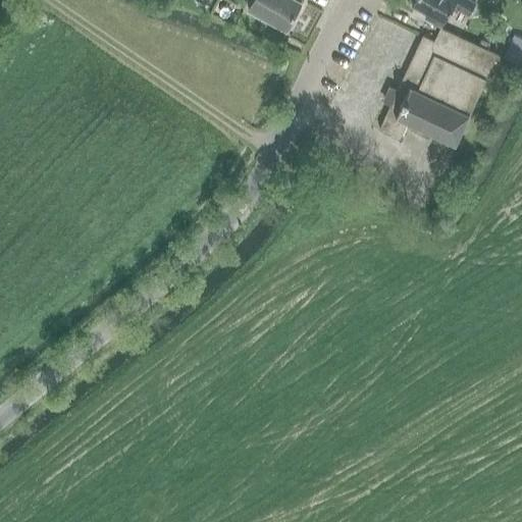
[(285,31),(301,3),(294,0),(253,0),(248,10),(285,31)]
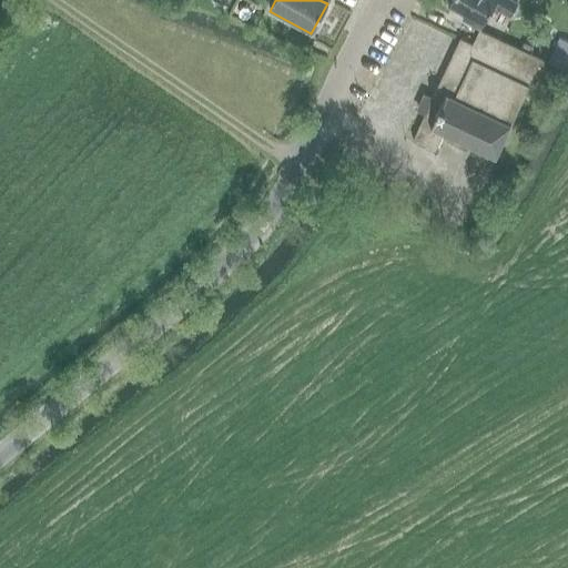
[(449,0),(447,4),(464,13),(463,16),(482,27),(493,7),(509,17),(517,3),(511,0),(449,0)]
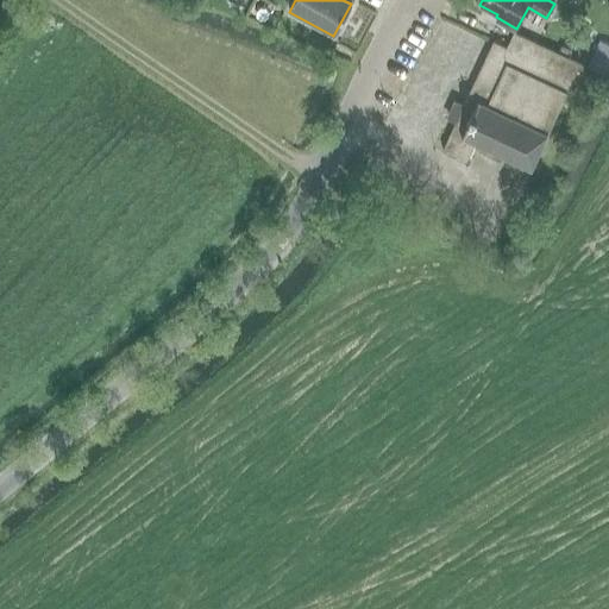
[(532,60),(539,44),(513,32),(506,46),(506,48),(532,60)]
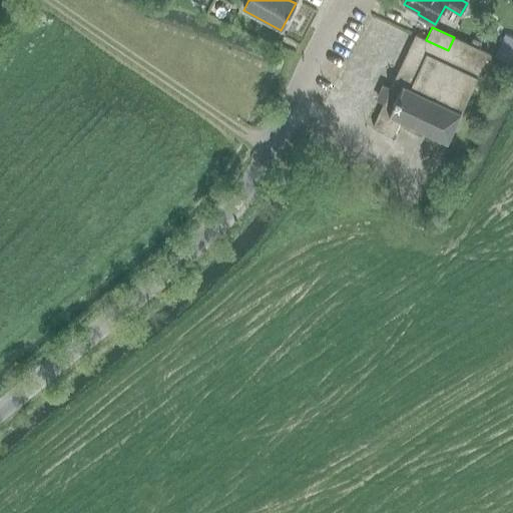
[(461,111),(488,53),(454,37),(448,50),(426,40),(426,39),(415,34),(390,90),(383,87),(378,97),(385,100),(373,126),(393,135),(400,119),(447,141),(461,111)]
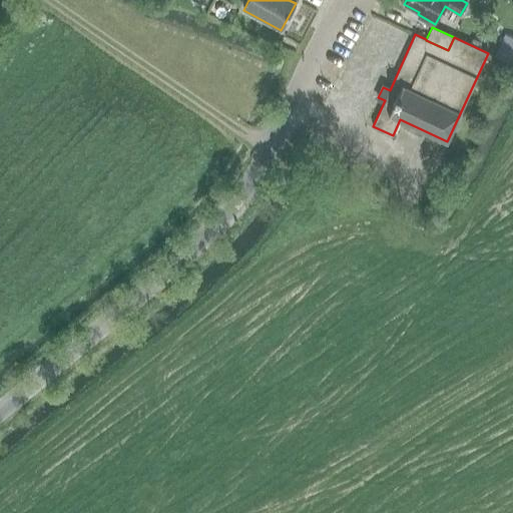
[(512,37),(504,34),(495,56),(505,60),(512,42),(512,37)]
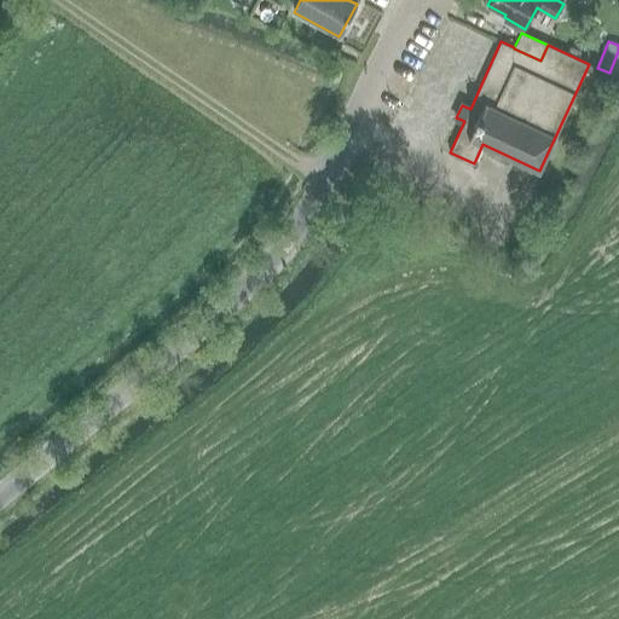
All buildings are outlined.
